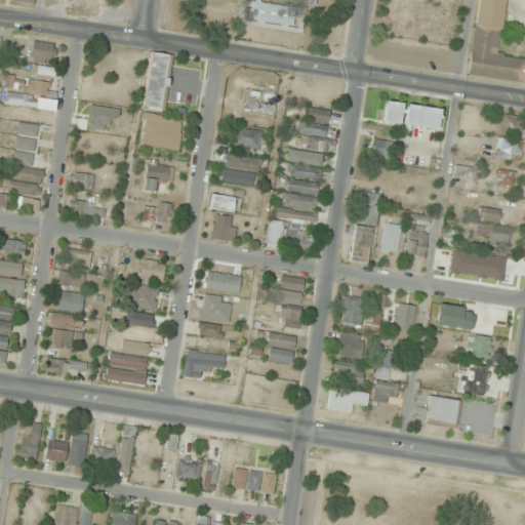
[(314,0),(247,0),(245,22),(292,28),(295,5),(314,7),(314,0)]
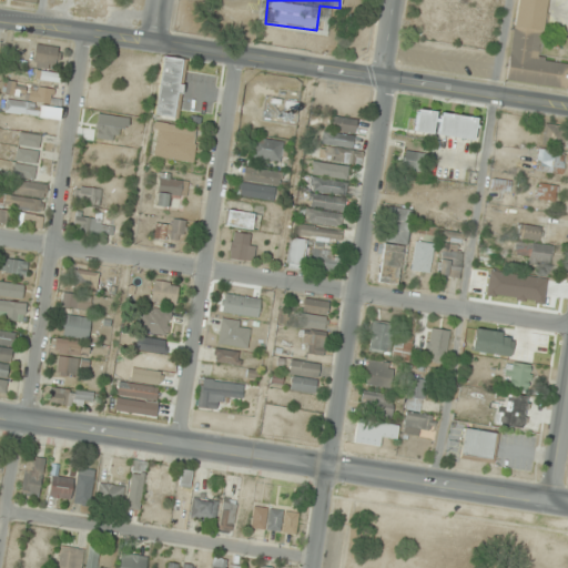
[(61,48),(36,44),(33,63),(59,67),(61,48)]
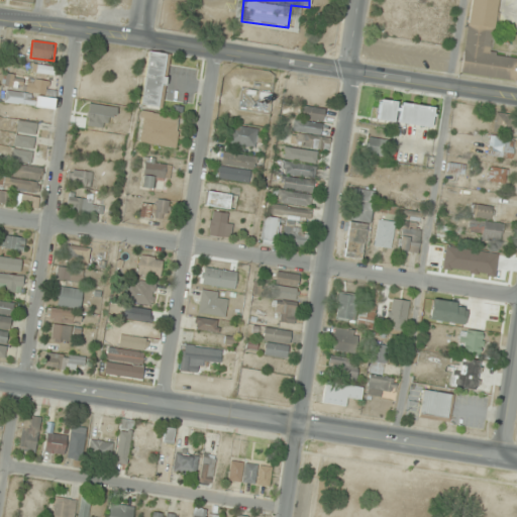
[(148,52),(140,105),(162,108),(170,55),(148,52)]
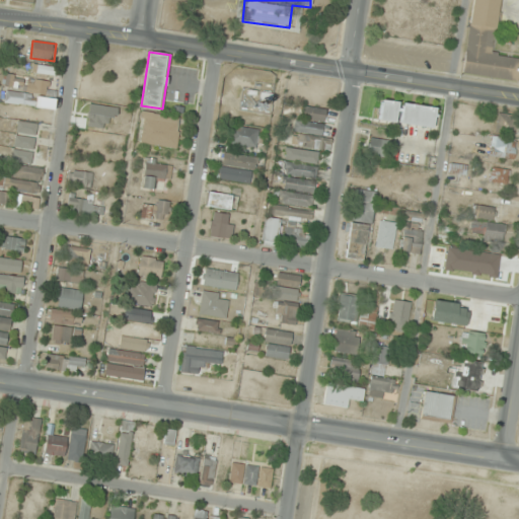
[(53,68),(32,65),(31,74),(52,76),(53,68)]
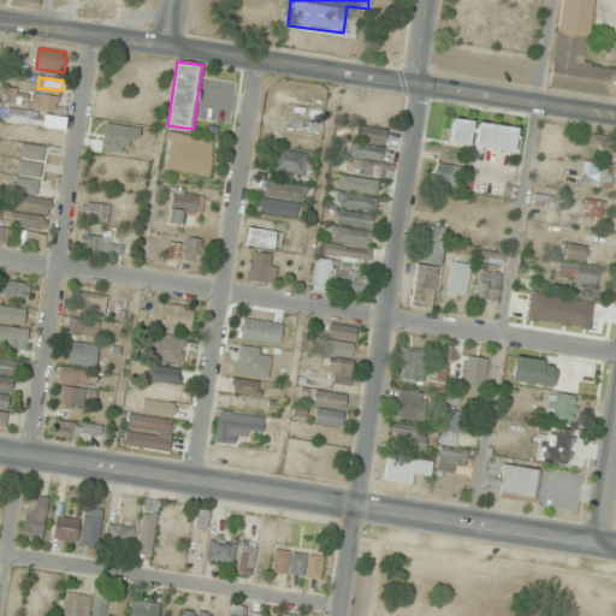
[(29,104),(28,110),(58,112),(58,95),(7,93),(6,104),(29,104)]
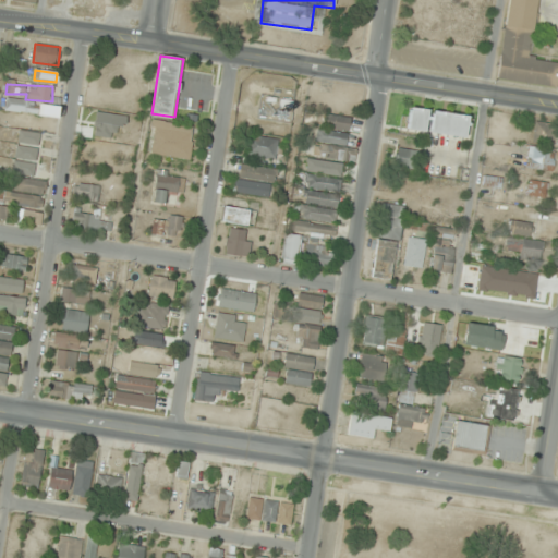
[(4,110),(58,118),(59,106),(5,98),(4,110)]
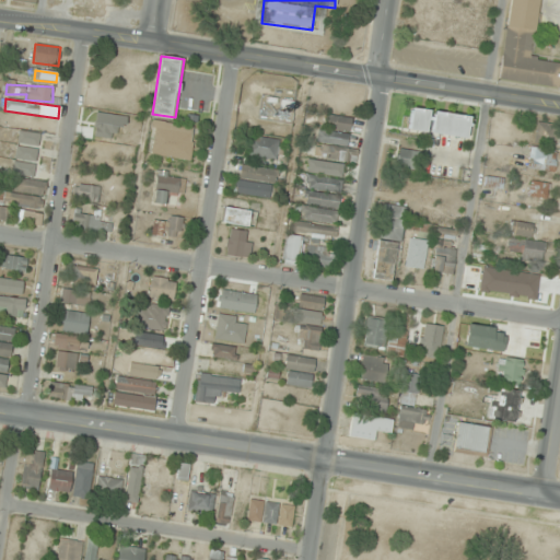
[(426,132),(429,109),(410,107),(408,130),(426,132)]
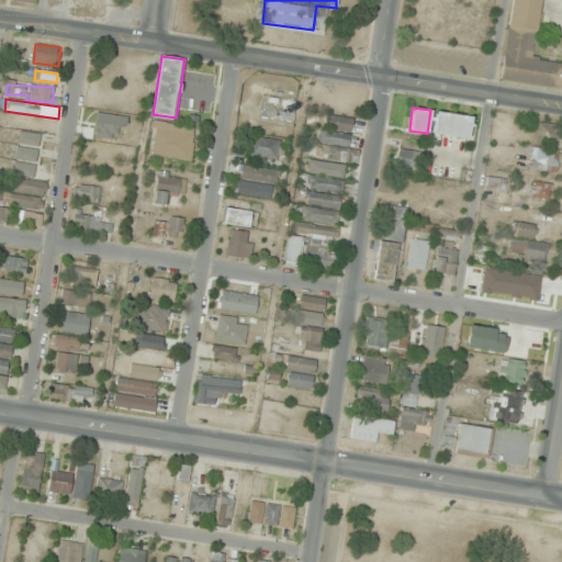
[(470,114),(434,113),(433,136),(470,137),(470,114)]
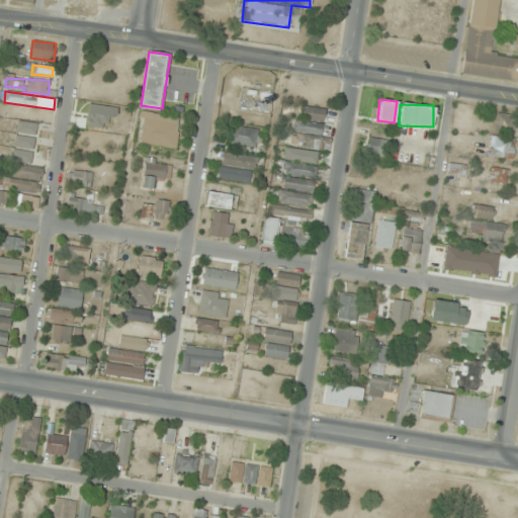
[(294,134),(324,133),(323,107),(304,108),(304,117),(293,117),(294,134)]
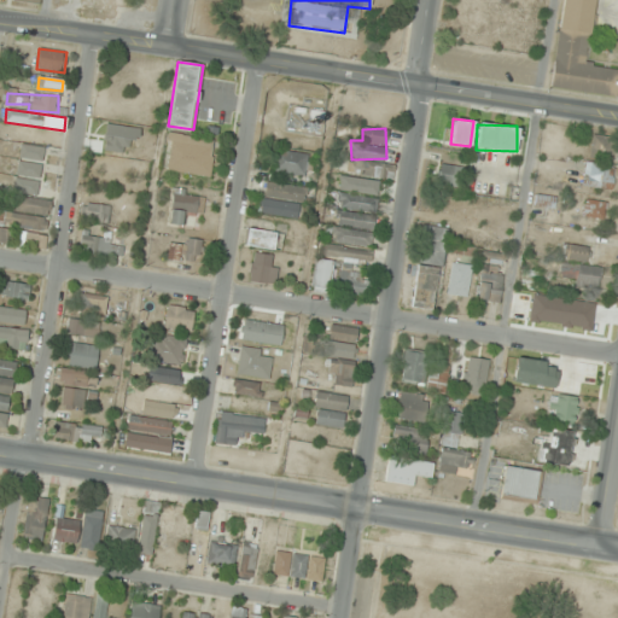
[(165,169),(209,178),(215,141),(172,133),(165,169)]
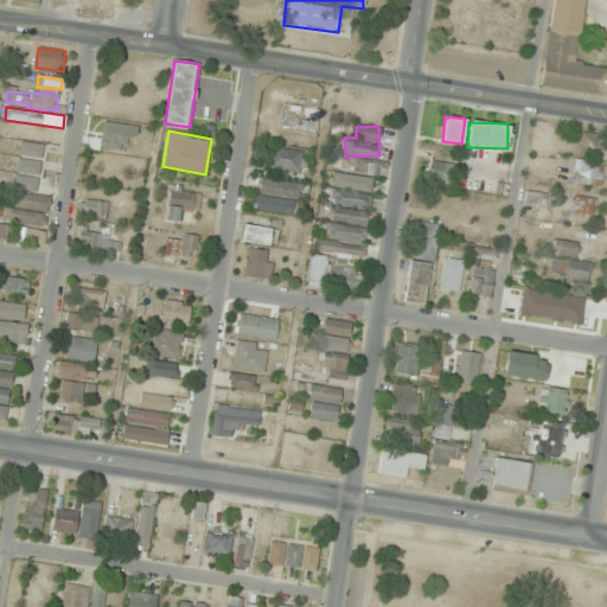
[(42,144),(20,144),(19,173),(40,174),(42,144)]
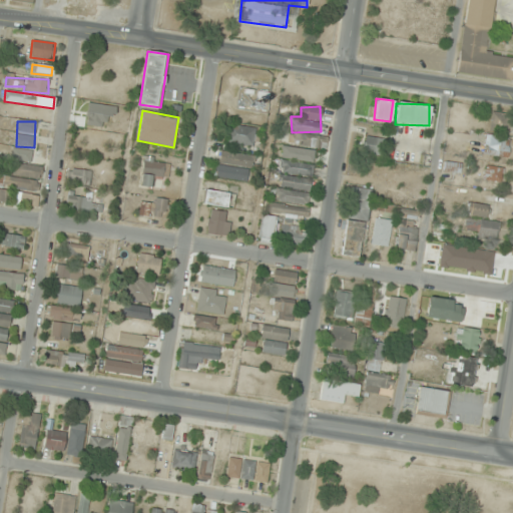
[(255,127),(227,126),(226,143),(254,144),(255,127)]
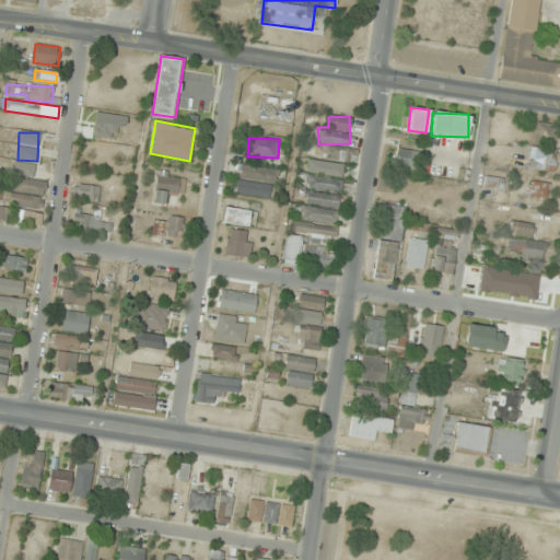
[(329,164),(327,170),(347,179),(358,159),(325,141),(317,158),(329,164)]
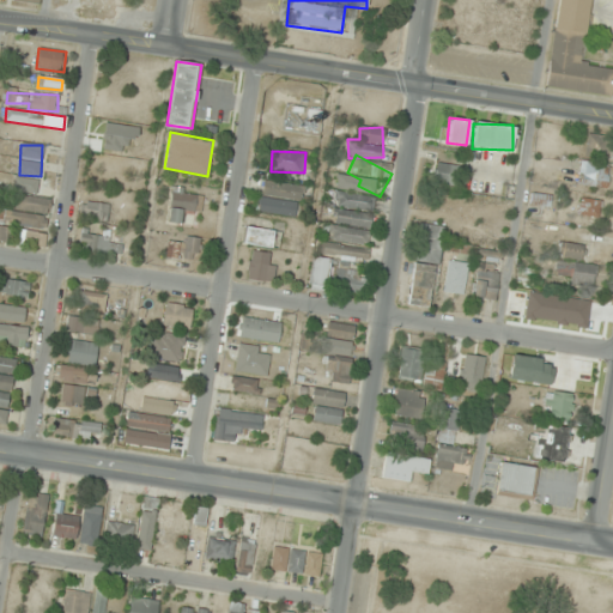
[(430,178),(451,187),(459,169),(437,161),(430,178)]
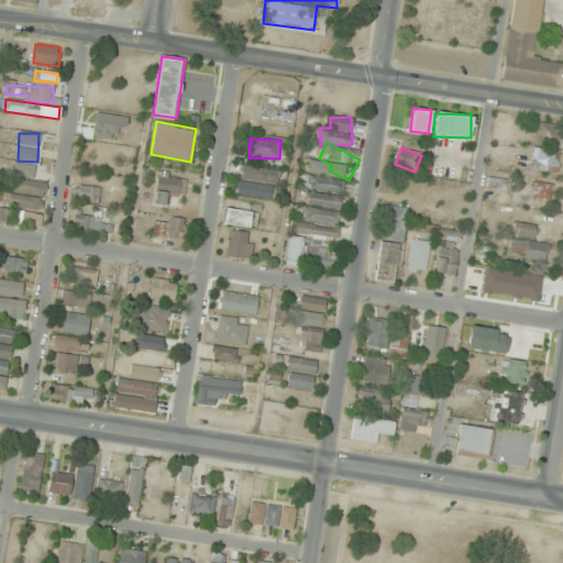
[(558,173),(560,152),(533,150),(531,169),(558,173)]
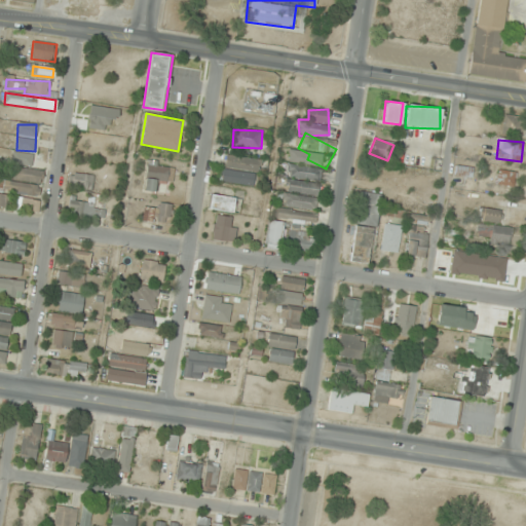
[(30,166),(34,156),(19,152),(15,162),(30,166)]
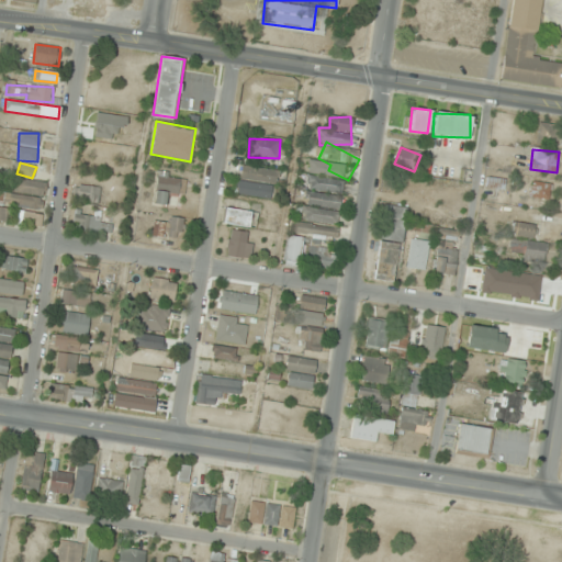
[(239,179),(277,183),(279,170),(242,166),(239,179)]
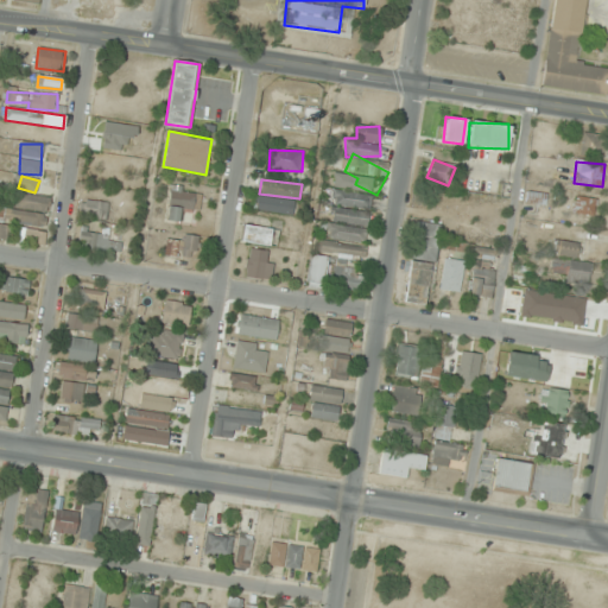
[(197,213),(202,191),(171,184),(165,219),(181,222),(183,209),(197,213)]
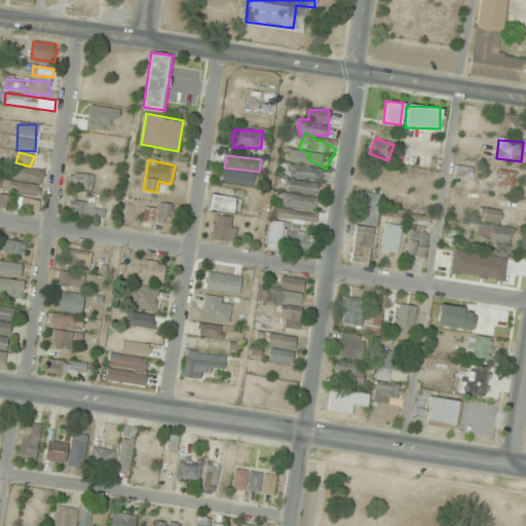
[(288,176),(317,182),(321,171),(290,164),(288,176)]
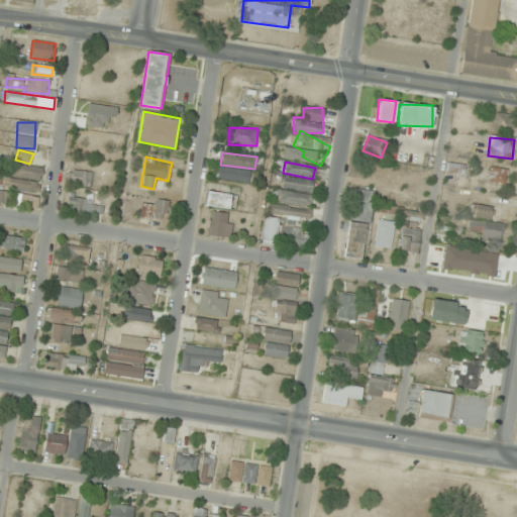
[(42,169),(13,164),(12,176),(19,177),(17,191),(39,194),(42,169)]
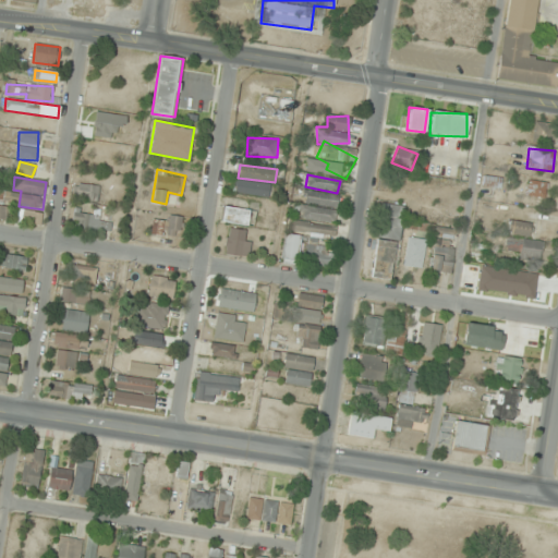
[(497,186),(498,178),(485,178),(484,185),(497,186)]
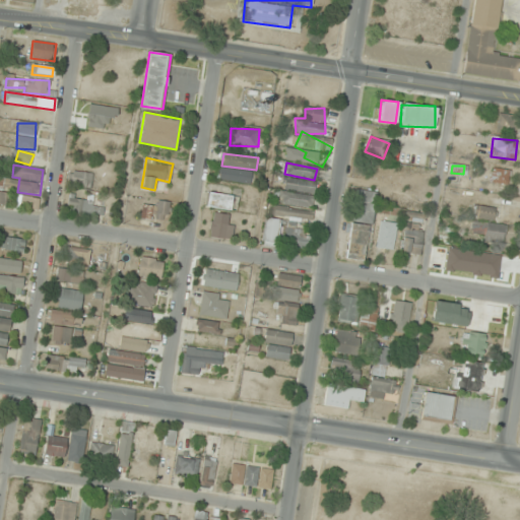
[(511,170),(492,168),(491,182),(509,185),(511,170)]
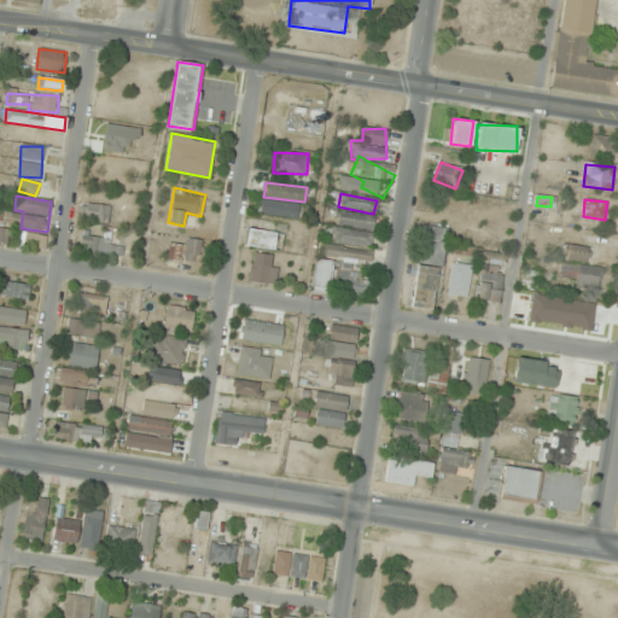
[(108,225),(111,208),(85,202),(81,219),(108,225)]
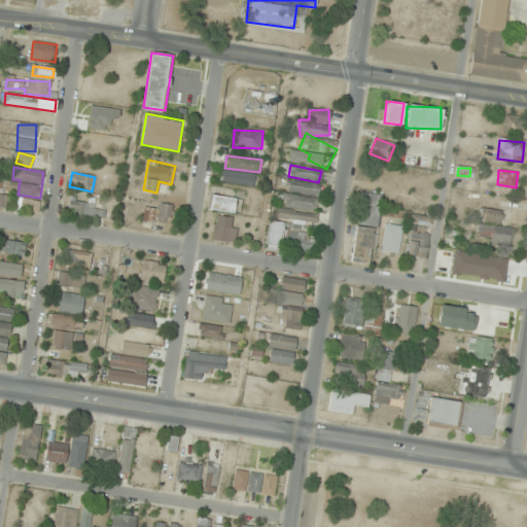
[(227,174),(227,183),(258,183),(258,174),(227,174)]
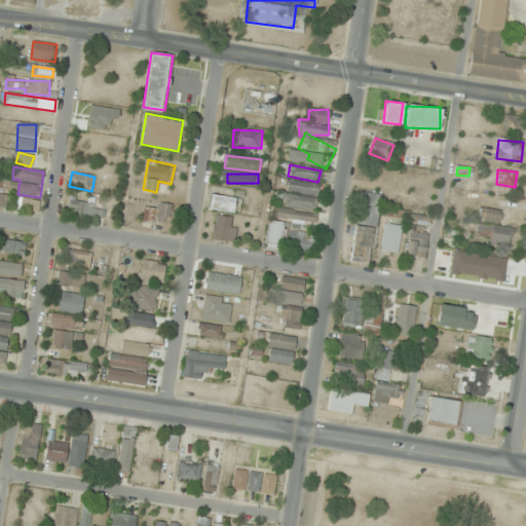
[(317,181),(287,183),(288,194),(318,193),(317,181)]
